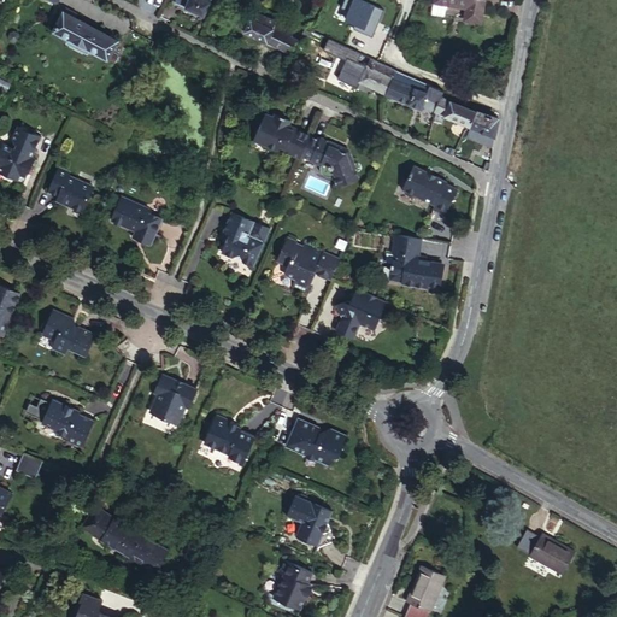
[(175,0),(201,13),(207,0),(175,0)]
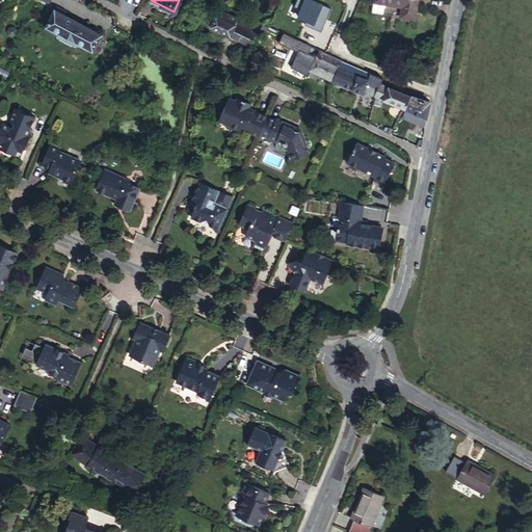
[(304,23),(321,29),(331,5),(318,0),(296,0),(295,4),(299,6),(296,15),(307,19),(304,23)]
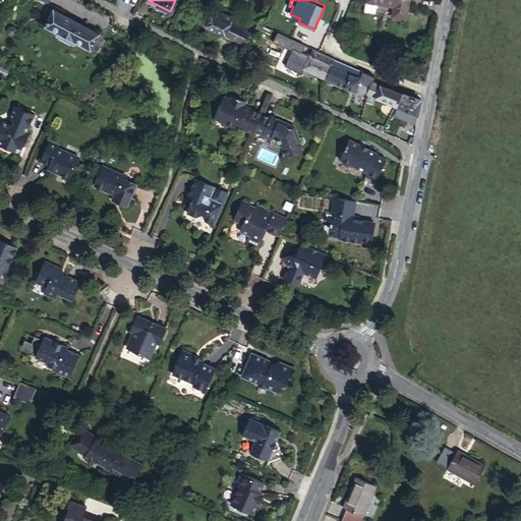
[(367,0),(365,13),(375,15),(378,4),(394,7),(393,17),(406,20),(408,9),(409,0),(367,0)]
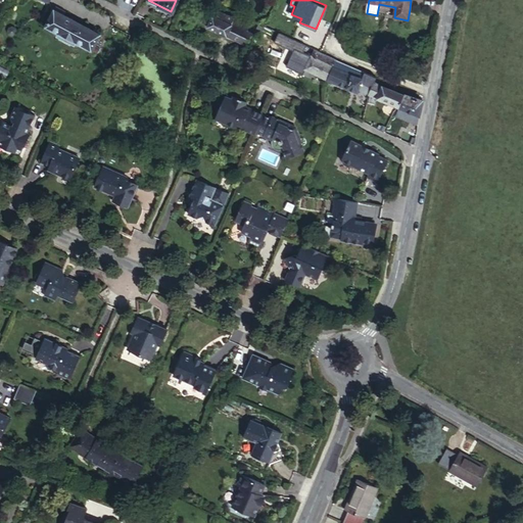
[(62,9),(54,5),(43,26),(56,32),(75,42),(91,50),(99,33),(60,13),(62,9)]
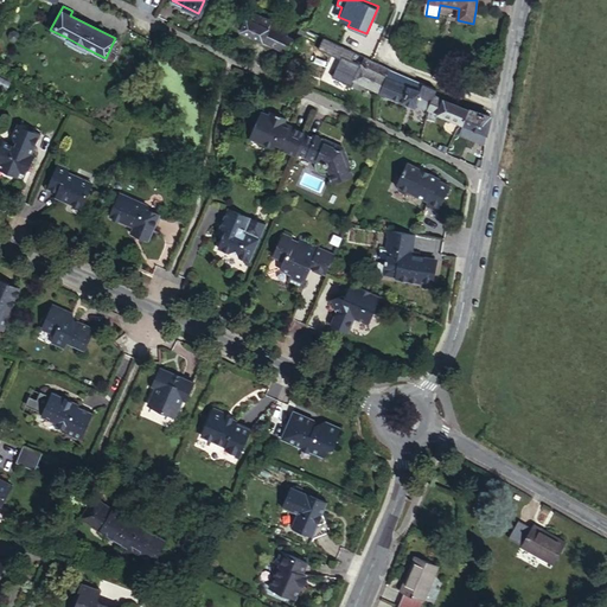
[(238,31),(262,43),(272,24),(248,12),(238,31)]
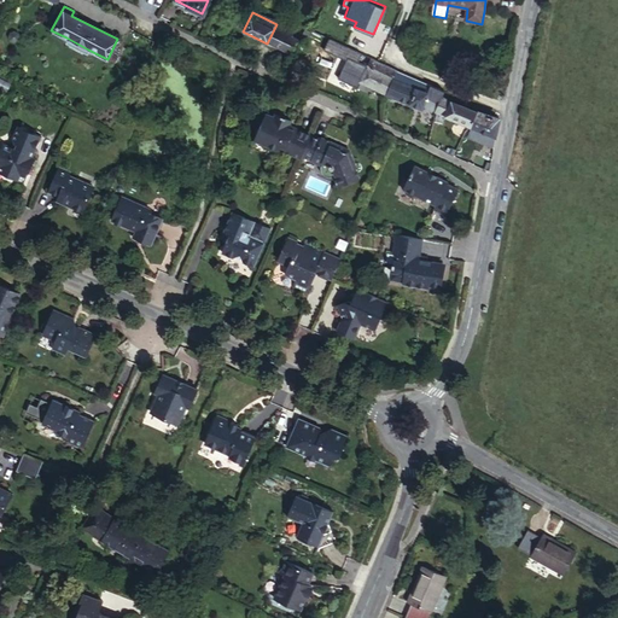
[(277,24),(267,44),(291,57),(298,42),(290,38),(292,33),(277,24)]
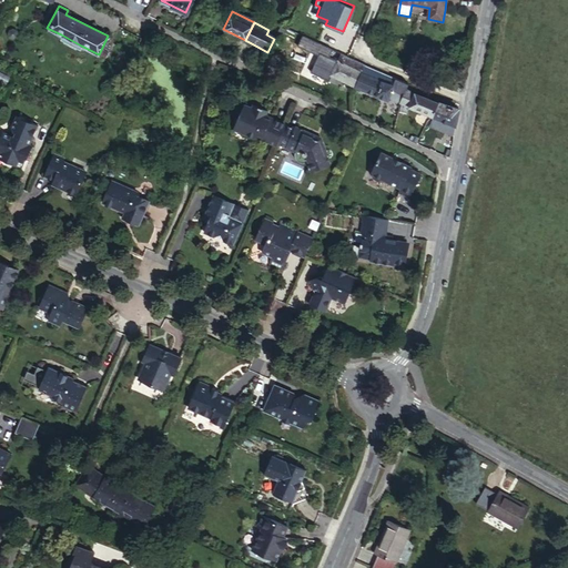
[(79,49),(81,46),(61,34),(59,39),(79,49)]
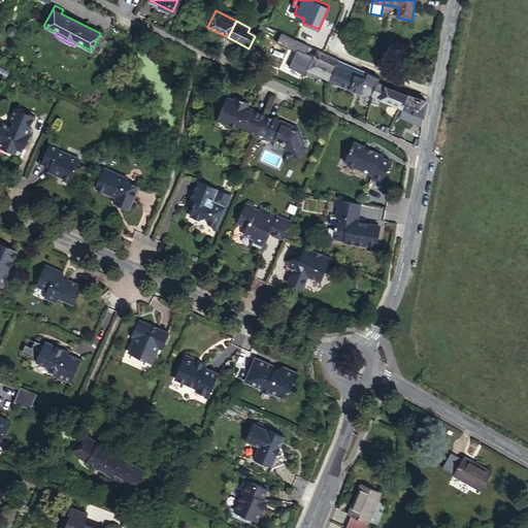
[(338,63),(340,60),(339,58),(312,45),(310,51),(338,63)]
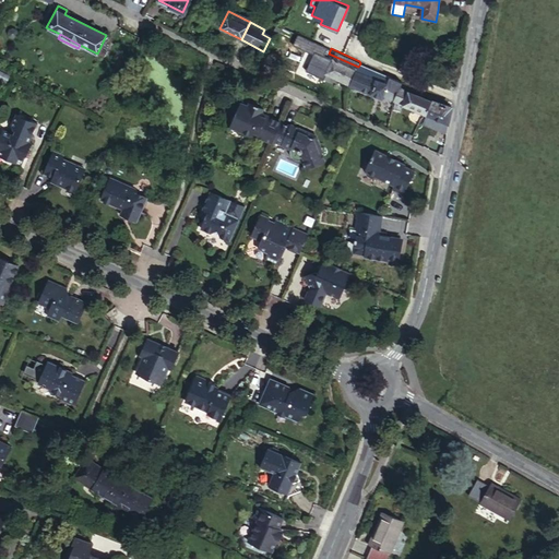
[(328,57),(356,70),(358,67),(329,54),(328,57)]
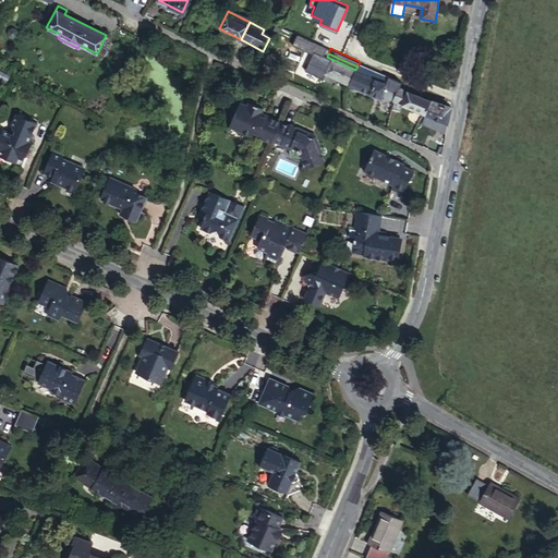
[(348,85),(355,70),(327,57),(324,60),(319,71),(348,85)]
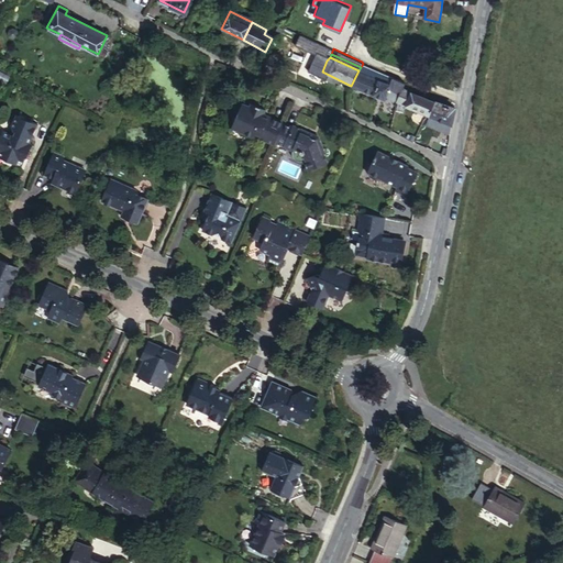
[(322,72),(327,61),(321,58),(317,68),(322,72)]
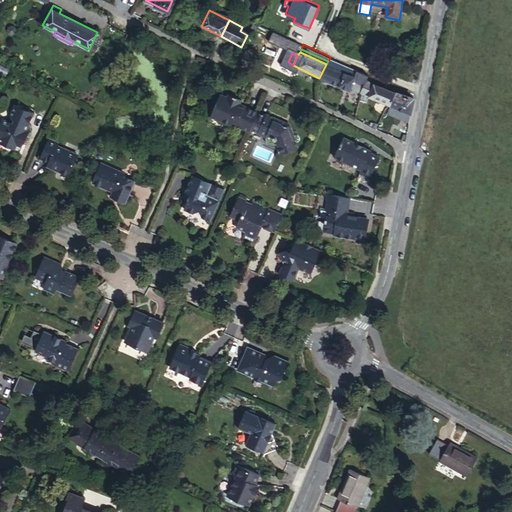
[(354,76),(357,68),(330,58),(328,61),(326,64),(328,65),(354,76)]
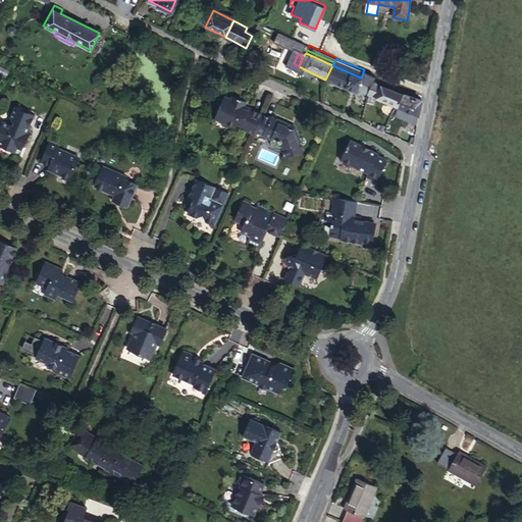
[(374,81),(376,76),(376,75),(364,69),(361,77),(334,66),(332,65),(325,80),(331,83),(357,92),(358,90),(367,94),(374,81)]
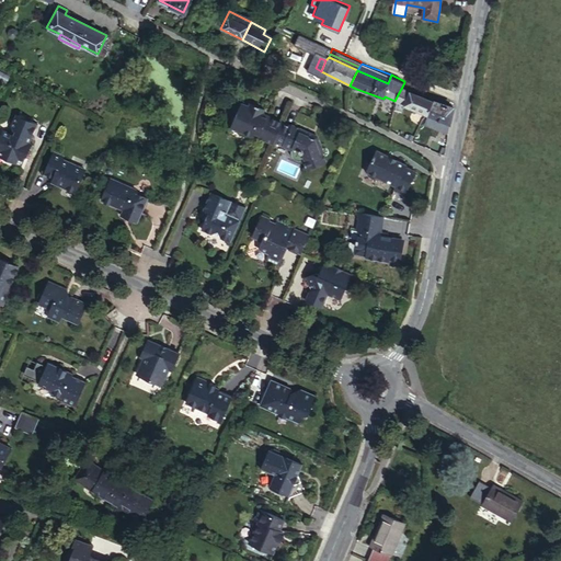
[(428,116),(434,101),(402,87),(395,101),(397,102),(395,110),(402,113),(403,105),(428,116)]
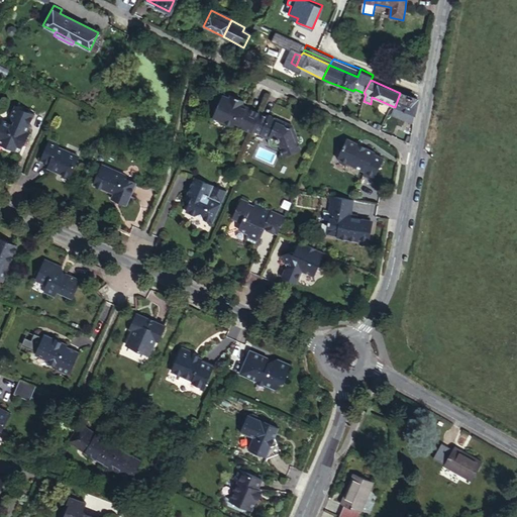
[(419,98),(411,94),(401,89),(400,93),(395,107),(393,112),(401,116),(403,111),(416,116),(419,98)]
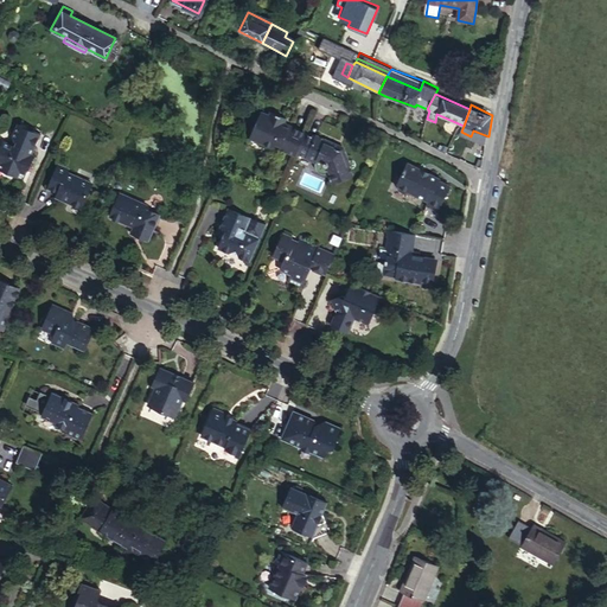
[(294,157),(304,135),(287,127),(286,129),(281,128),(283,122),(267,114),(266,116),(259,114),(253,126),(249,127),(247,133),(248,135),(246,141),(270,152),(272,147),(276,149),(276,152),(293,159),(294,157)]
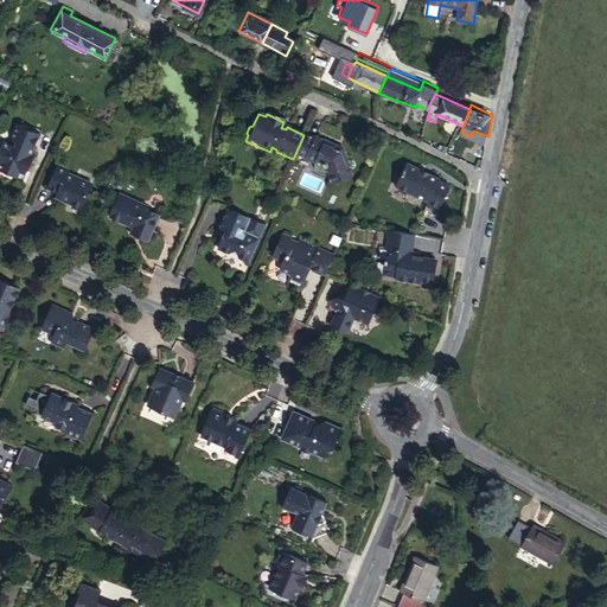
[(18,172),(23,174),(32,154),(29,153),(38,133),(14,123),(10,133),(11,135),(11,138),(13,139),(11,144),(1,140),(0,140),(0,171),(16,178),(18,172)]
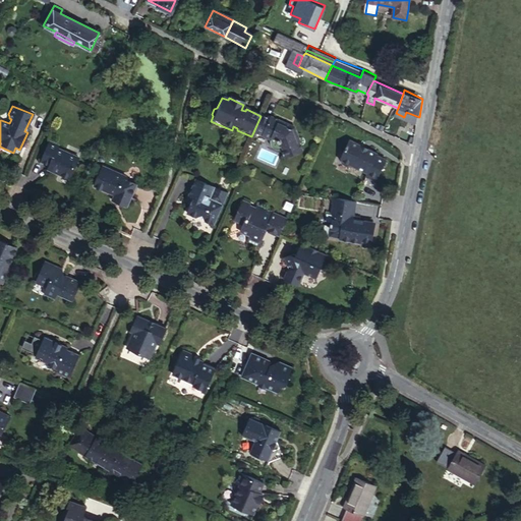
[(269,119),(261,116),(252,134),(259,137),(259,138),(267,141),(268,149),(270,151),(273,152),(276,152),(278,151),(281,161),(299,154),(296,145),(297,143),(294,135),(291,136),(290,130),(285,129),(287,126),(269,118),(269,119)]
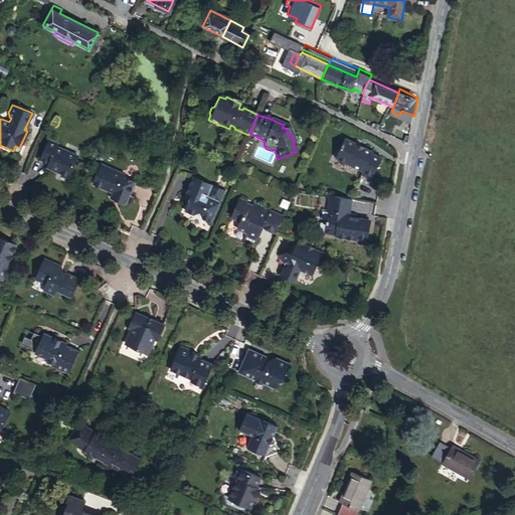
[(351,143),(339,137),(328,158),(331,160),(331,162),(336,165),(339,164),(355,172),(354,175),(364,180),(376,156),(357,147),(356,148),(350,145),(351,143)]
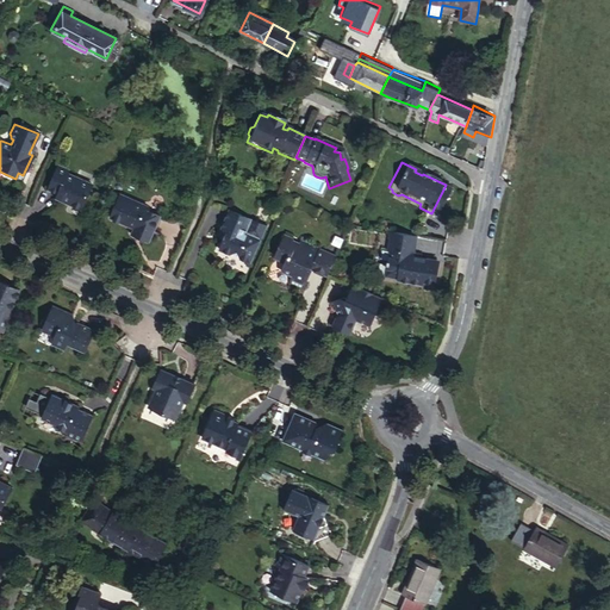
[(44,188),(51,192),(53,190),(57,192),(55,199),(80,210),(89,185),(66,174),(67,172),(54,166),(44,188)]
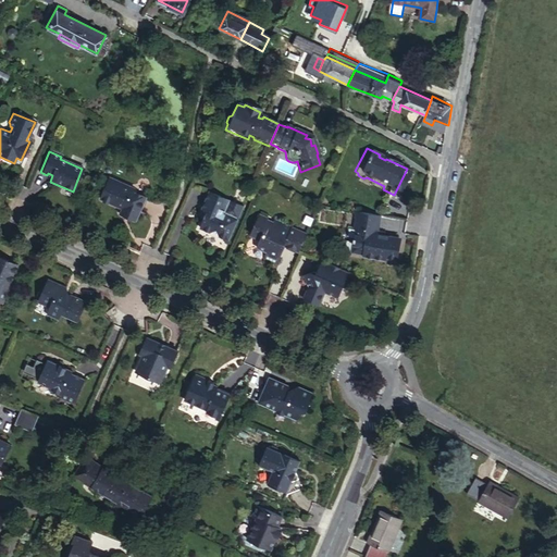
[(131,187),(108,177),(98,198),(119,208),(116,213),(132,220),(143,197),(128,192),(131,187)]
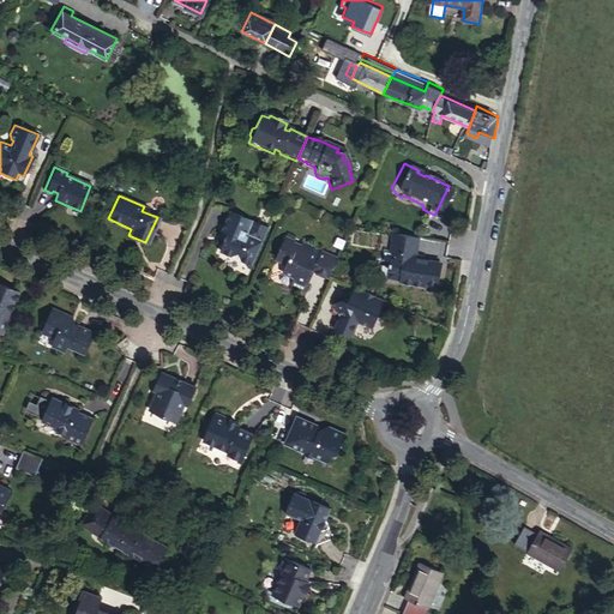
[(220,232),(221,232),(226,234),(222,242),(217,253),(230,258),(236,256),(239,262),(251,266),(262,242),(246,236),(252,223),(228,212),(220,232)]
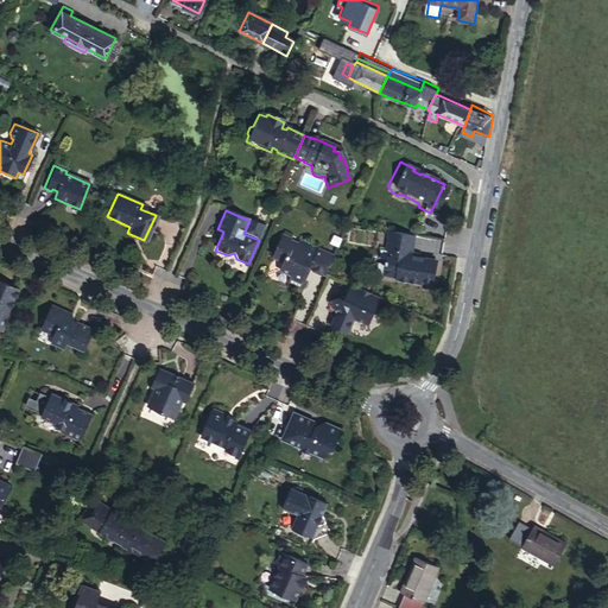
[(264,227),(249,221),(244,234),(259,240),(264,227)]
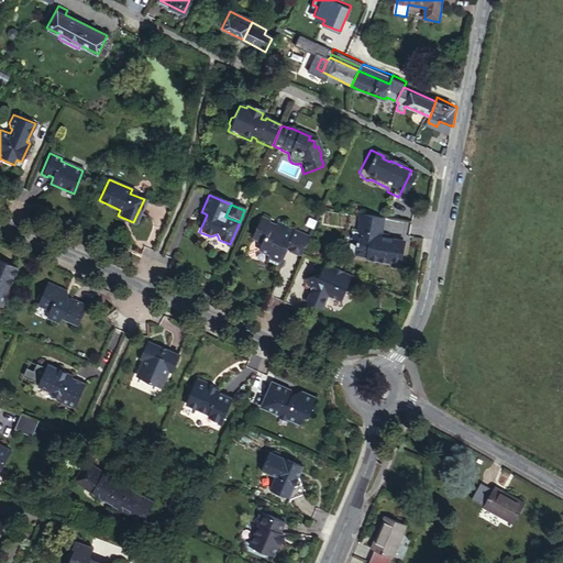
[(378,216),(353,211),(350,229),(352,229),(349,254),(360,255),(359,258),(383,263),(383,260),(395,262),(397,246),(396,246),(397,239),(383,236),(381,233),(376,232),(378,216)]
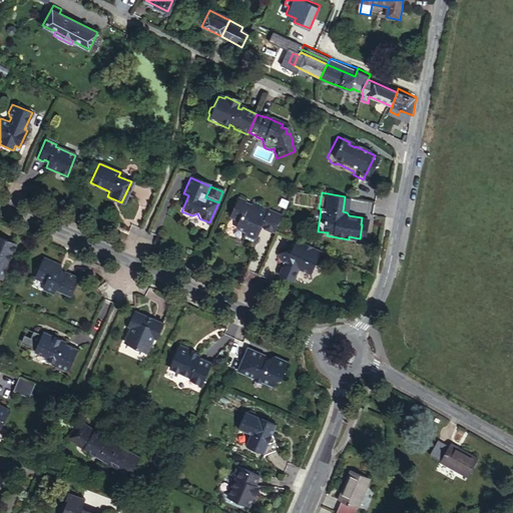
[(243,207),(246,202),(235,197),(233,203),(243,207)]
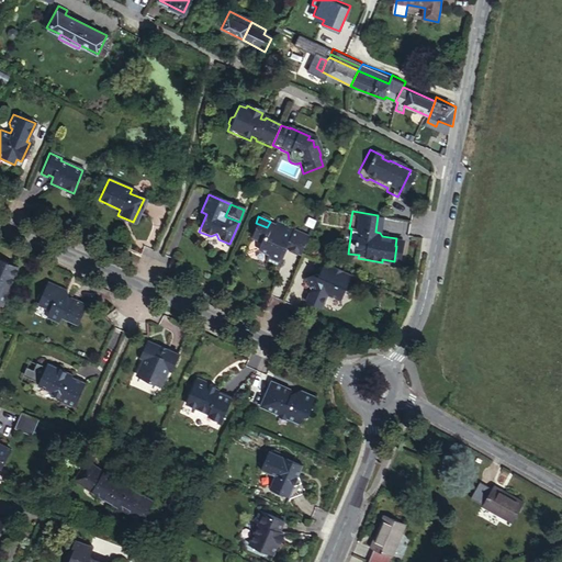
[(284,250),(300,257),(308,237),(270,221),(270,222),(267,227),(256,223),(249,239),(258,243),(254,251),(265,256),(262,262),(277,269),(280,260),(279,257),(280,253),(282,254),(284,250)]
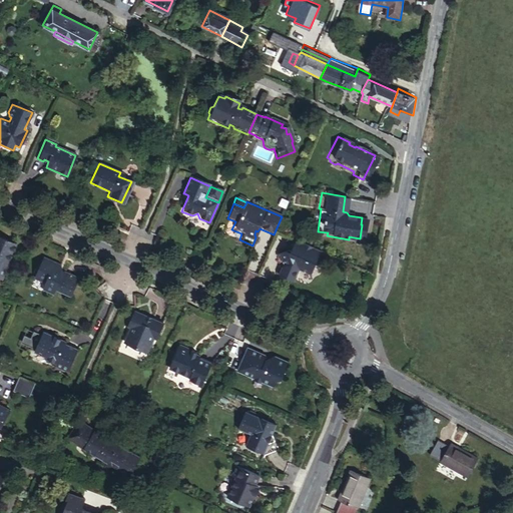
[(0,278),(8,259),(7,258),(14,241),(0,234),(0,278)]
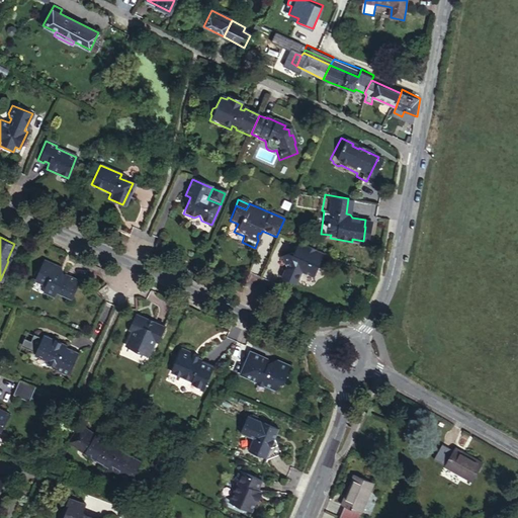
[(322,251),(299,241),(294,253),(290,252),(281,255),(287,267),(284,268),(281,275),(287,278),(289,277),(297,281),(301,271),(314,276),(319,264),(317,263),(322,251)]
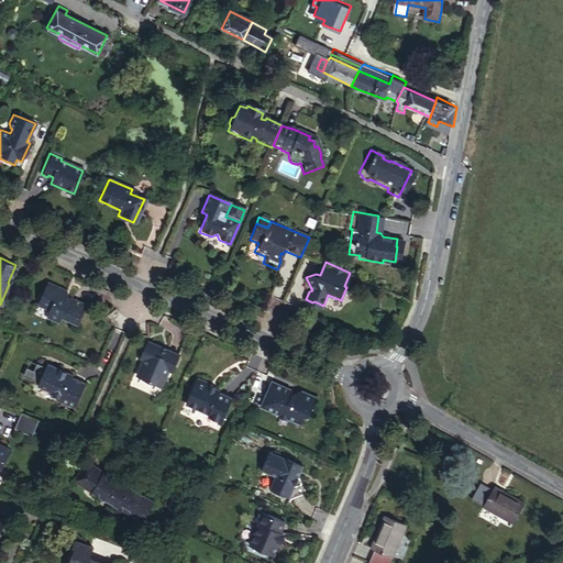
[(63,289),(43,280),(34,302),(45,307),(42,316),(56,321),(57,317),(74,324),(81,305),(67,298),(65,299),(65,300),(59,299),(63,289)]
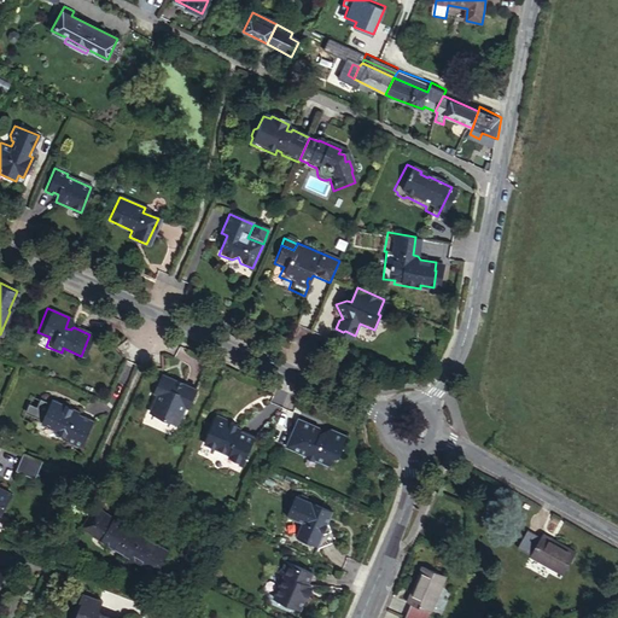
[(176,359),(196,365),(199,354),(181,348),(176,359)]
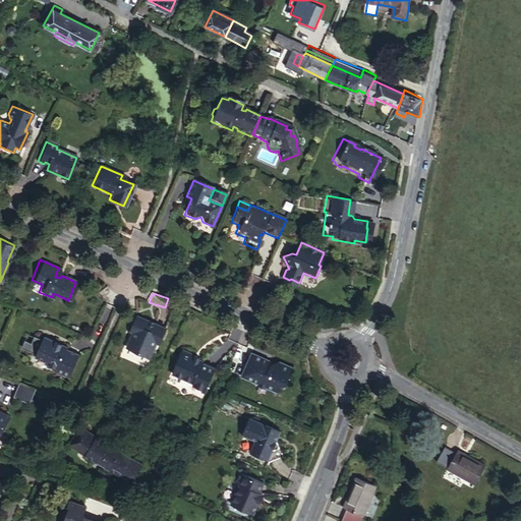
[(142,319),(131,314),(125,329),(128,331),(122,345),(145,355),(151,341),(155,342),(162,327),(149,322),(149,324),(141,321),(142,319)]
